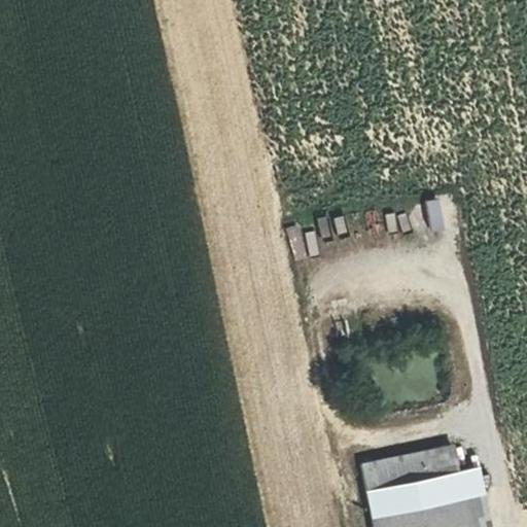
[(429,225),(427,196),(412,197),(414,226),(429,225)]
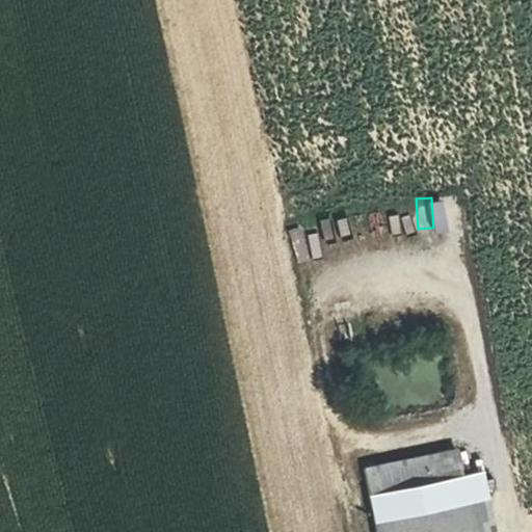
[(371,494),(463,475),(458,450),(366,469),(371,494)]
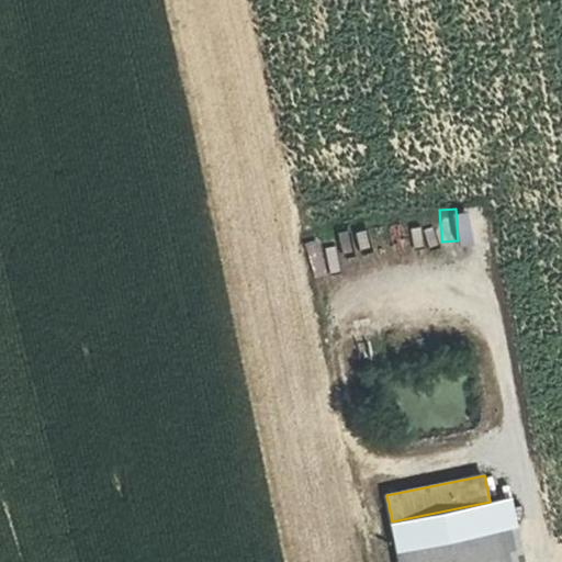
[(502,561),(496,530),(516,526),(510,497),(490,502),(392,521),(397,550),(400,561),(502,561)]
